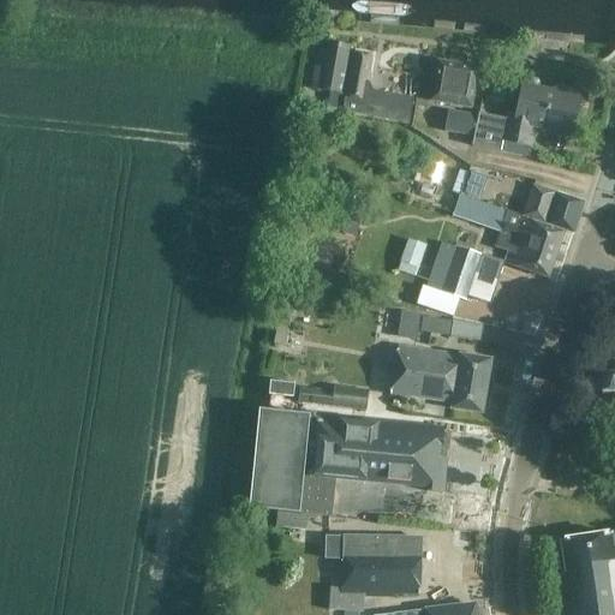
[(350,47),(329,43),(328,52),(320,49),(312,89),(329,93),(327,107),(342,111),(352,55),(347,55),(350,47)]
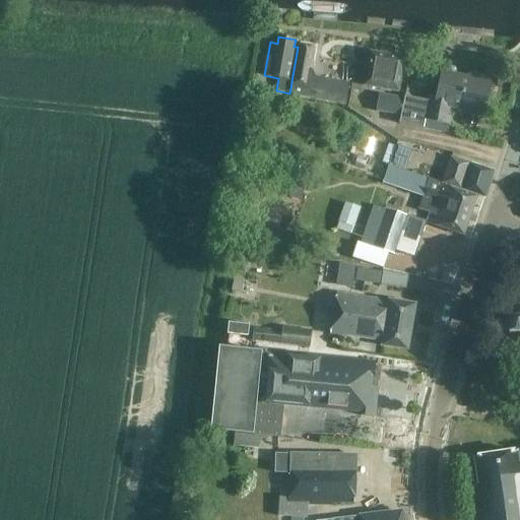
[(293,85),(293,99),(345,108),(350,83),(311,76),(312,69),(311,69),(313,62),(311,62),(314,48),(300,45),(291,85),(293,85)]
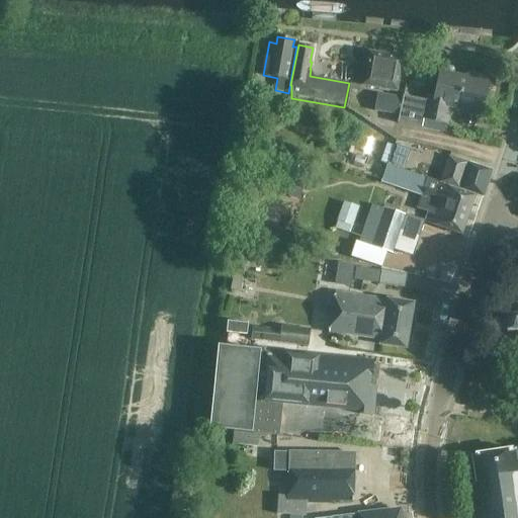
[(362,85),(397,91),(399,81),(403,59),(369,53),(365,75),(364,75),(362,85)]
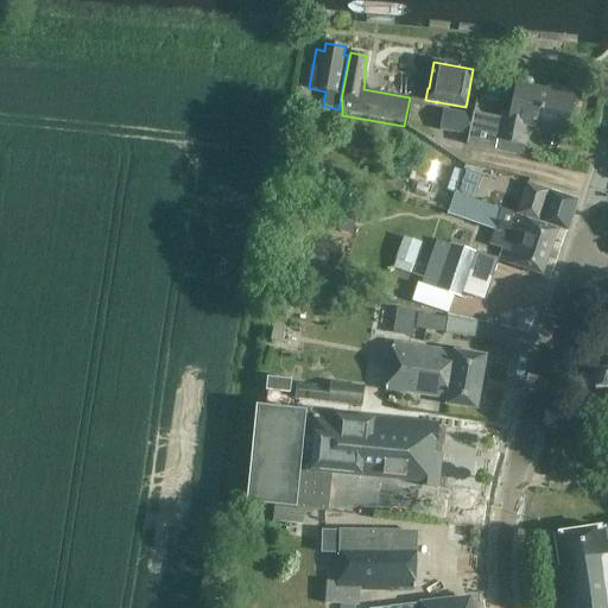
[(548,92),(517,86),(511,114),(502,113),(501,119),(472,113),(472,115),(467,145),(495,150),(498,140),(526,146),(530,125),(567,132),(574,92),(549,87),(548,92)]
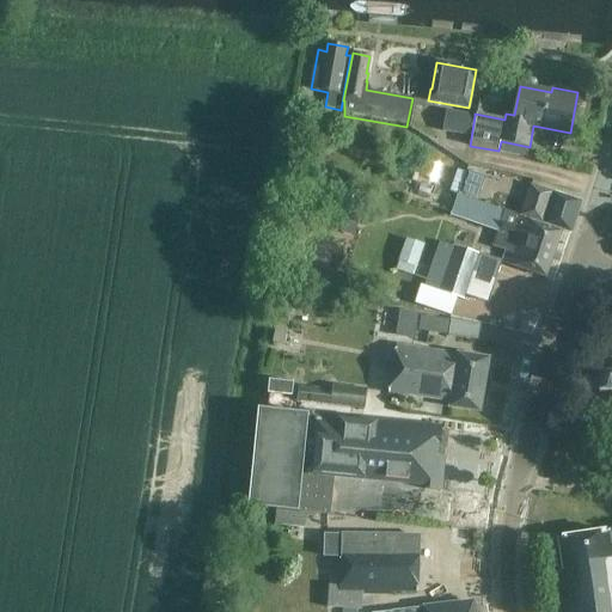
[(442,130),(471,136),(475,116),(447,110),(442,130)]
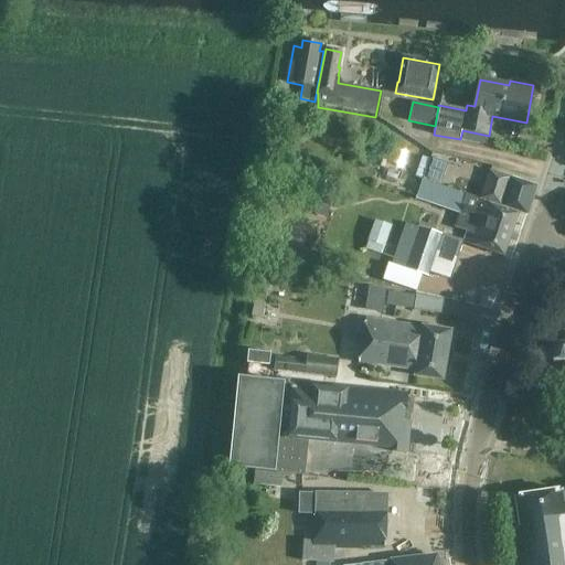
[(413,187),(418,155),(394,151),(393,163),(376,160),(373,181),(413,187)]
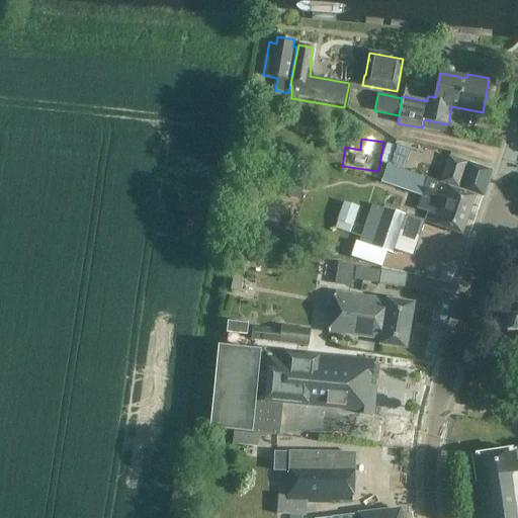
[(406,168),(408,159),(395,155),(392,163),(406,168)]
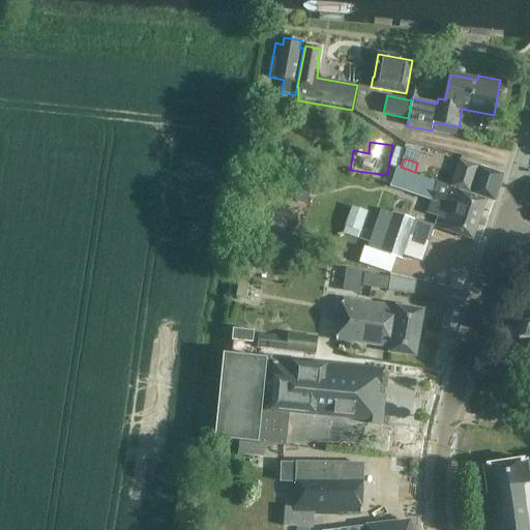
[(503,175),(460,160),(451,186),(495,201),(503,175)]
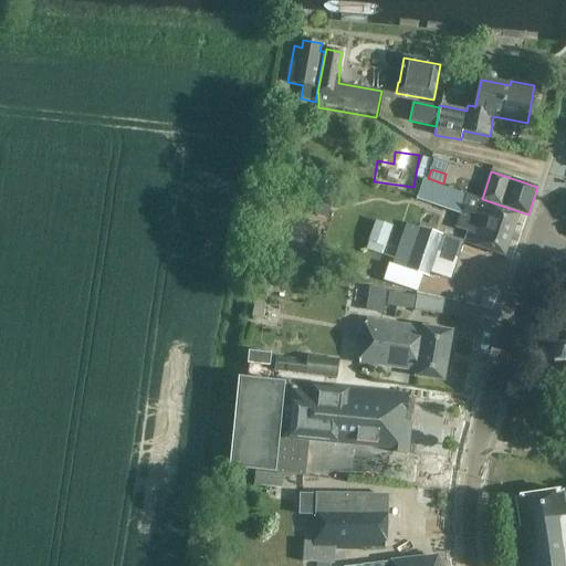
[(322,175),(314,210),(338,216),(346,180),(322,175)]
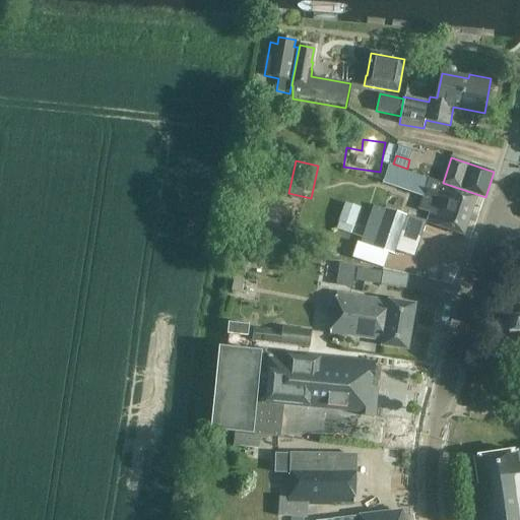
[(423,194),(428,179),(388,166),(383,182),(423,194)]
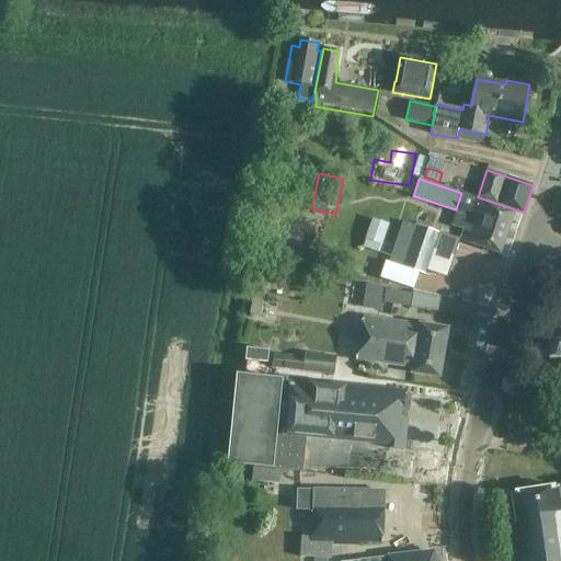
[(501,254),(515,213),(462,194),(457,213),(468,216),(460,240),(501,254)]
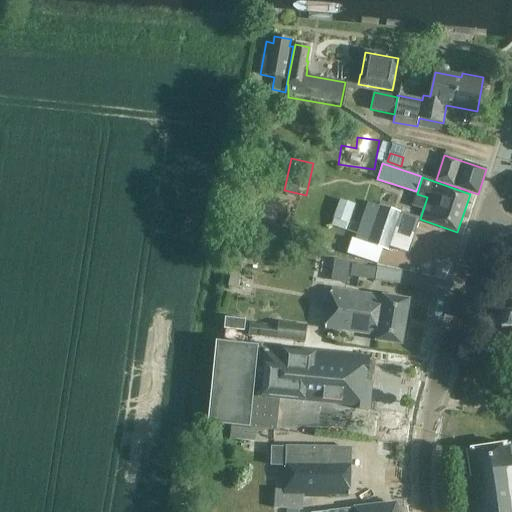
[(355,205),(339,199),(333,218),(349,223),(355,205)]
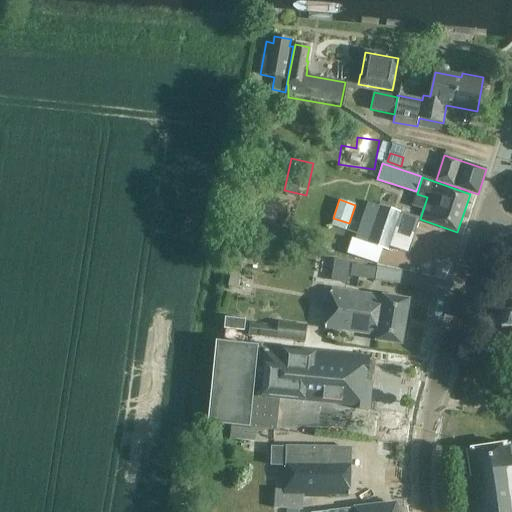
[(400,212),(380,205),(368,243),(388,250),(400,212)]
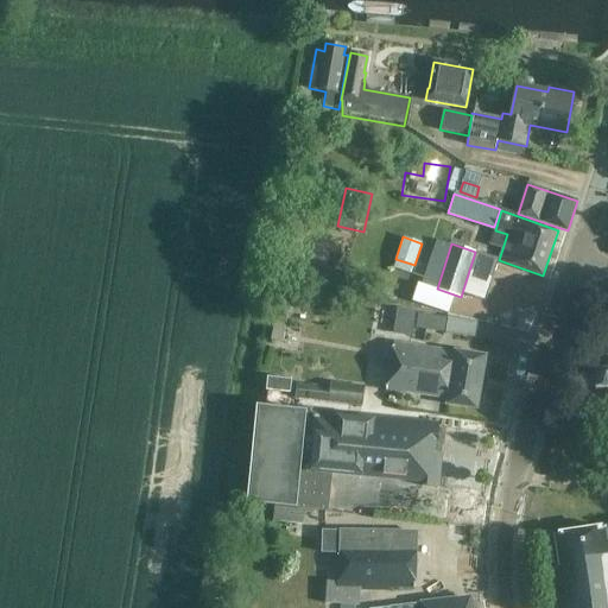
[(494,284),(480,297),(491,306),(504,293),(494,284)]
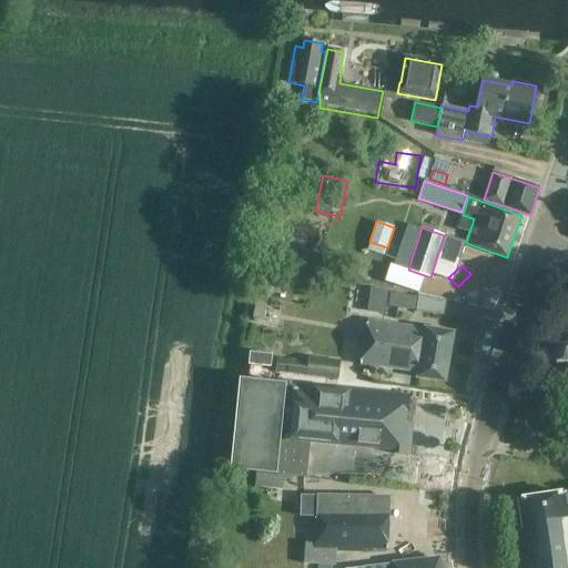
[(388,306),(416,311),(418,297),(391,293),(388,306)]
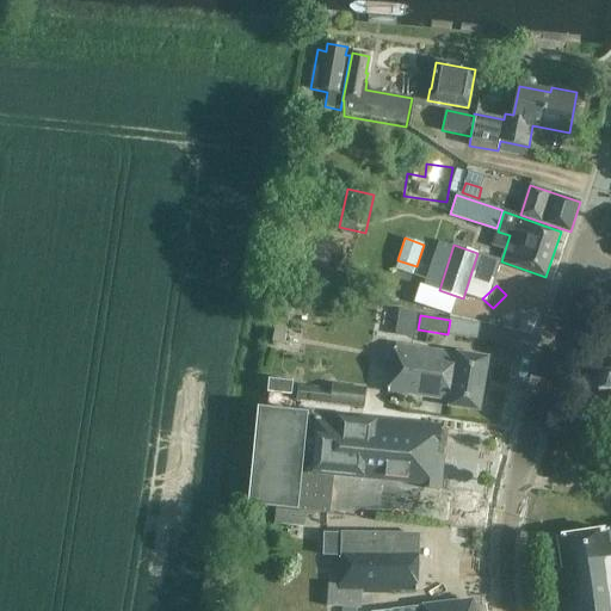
[(284,345),(287,331),(273,328),(271,343),(284,345)]
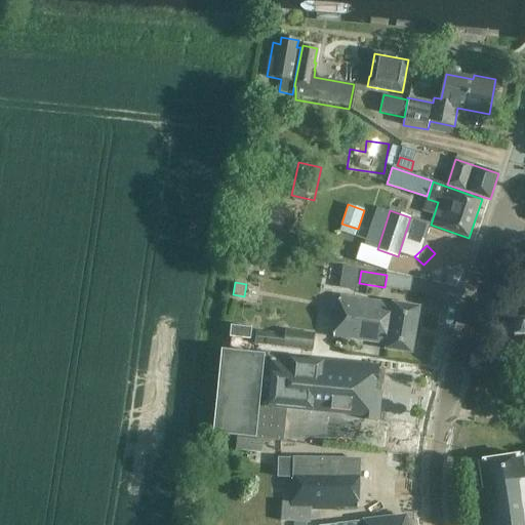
[(393,305),(339,296),(333,336),(386,345),(386,350),(411,354),(419,308),(393,304),(393,305)]
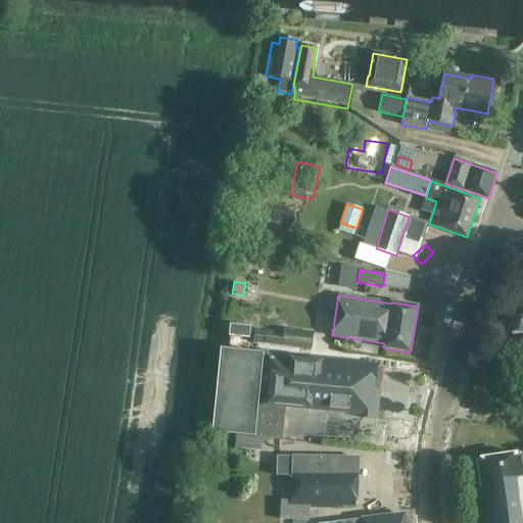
[(522,348),(522,347),(522,310),(522,311),(522,321),(512,321),(512,337),(522,337),(522,348)]
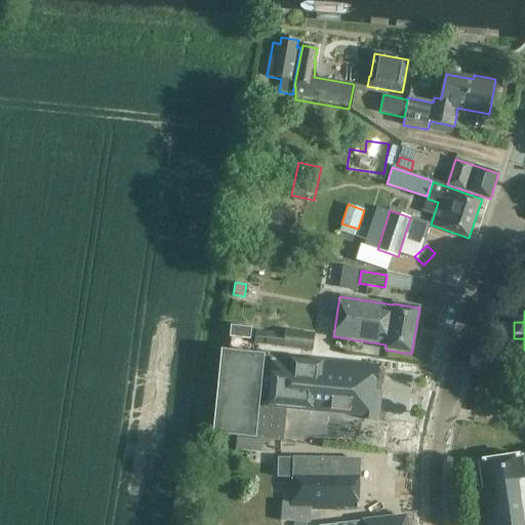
[(230,337),(250,339),(252,328),(231,326),(230,337)]
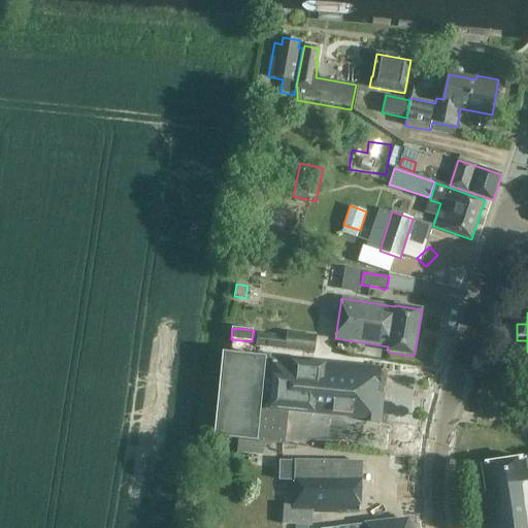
[(256,345),(315,353),(317,335),(287,331),(287,336),(258,332),(256,345)]
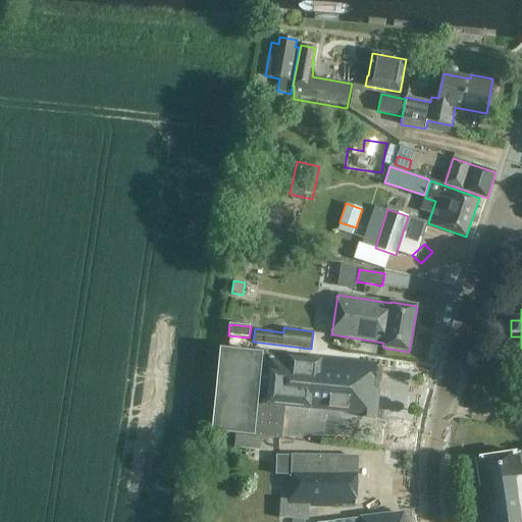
[(262,353),(220,349),(212,431),(281,438),(284,405),(362,412),(362,417),(376,419),(379,389),(371,389),(372,383),(375,383),(377,366),(262,355),(262,353)]
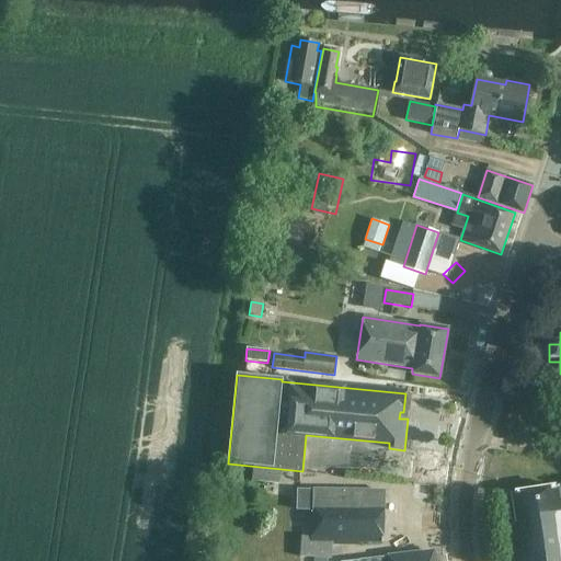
[(281,470),(253,467),(252,481),(258,482),(256,495),(277,497),(281,470)]
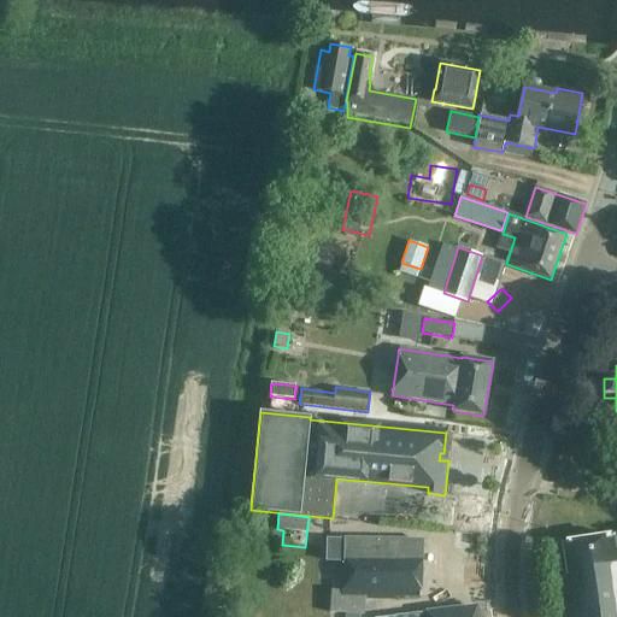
[(616,616),(616,553),(616,554),(613,536),(563,544),(568,577),(558,579),(563,607),(559,607),(559,616),(616,616)]
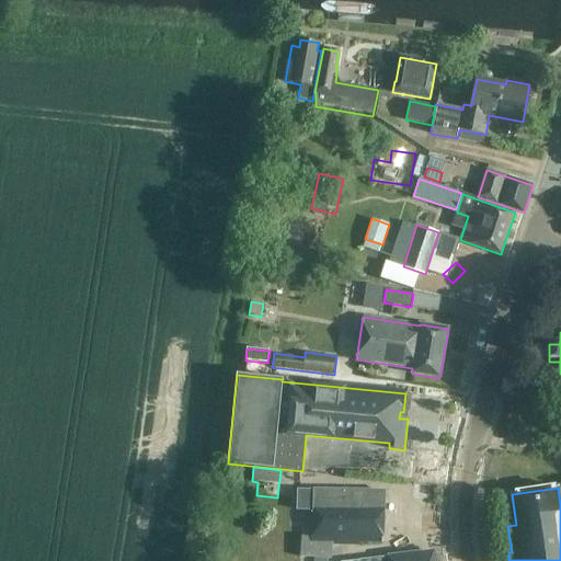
[(368,516),(384,517),(385,494),(381,491),(313,489),(313,490),(297,490),(297,510),(312,510),(312,521),(368,523),(368,516)]
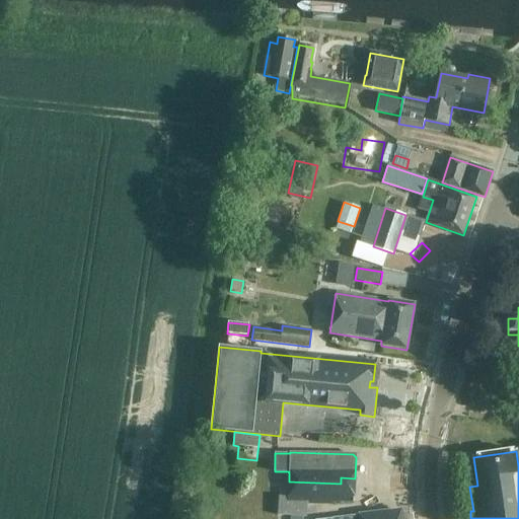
[(355,502),(355,478),(341,477),(341,484),(289,482),(288,497),(279,497),(278,515),(290,515),(302,515),(307,515),(307,501),(311,501),(311,504),(327,504),(328,501),(355,502)]
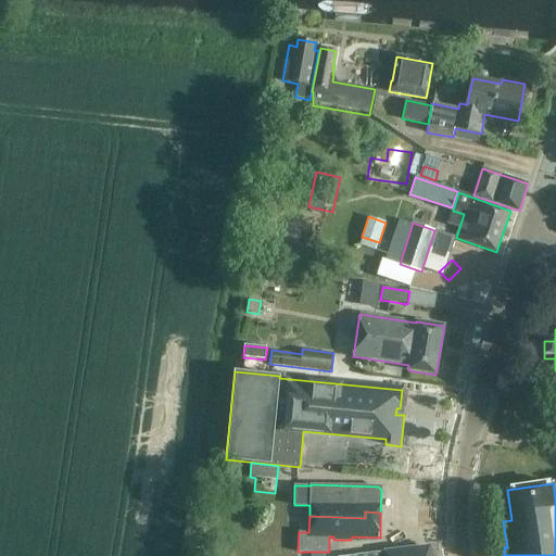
[(431,555),(431,546),(384,552),(346,555),(431,555)]
